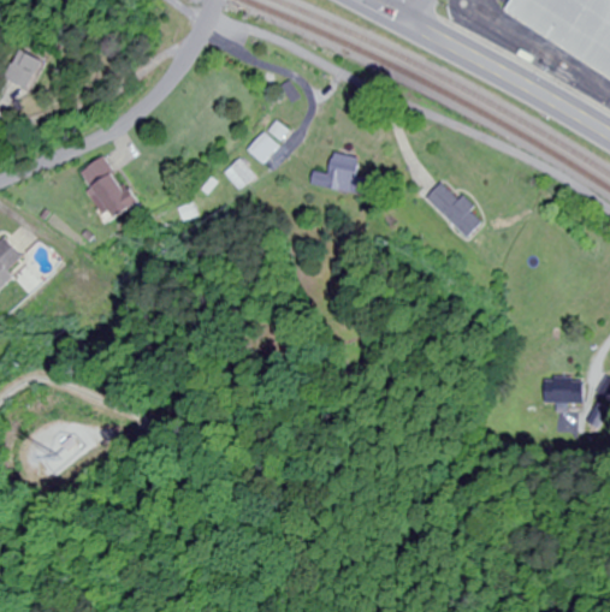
[(609,81),(507,15),(515,0),(609,0),(609,81)]
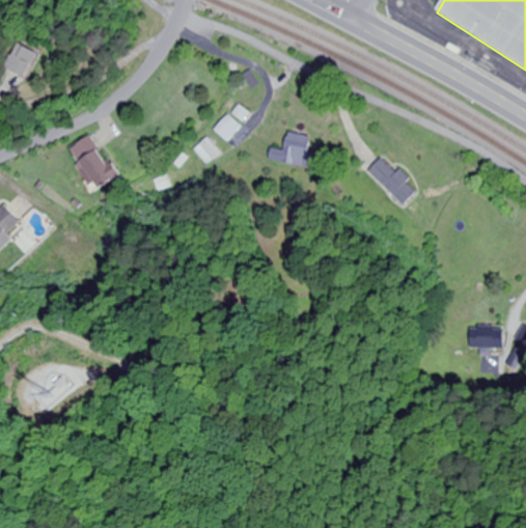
[(32,79),(50,54),(31,42),(15,66),(32,79)]
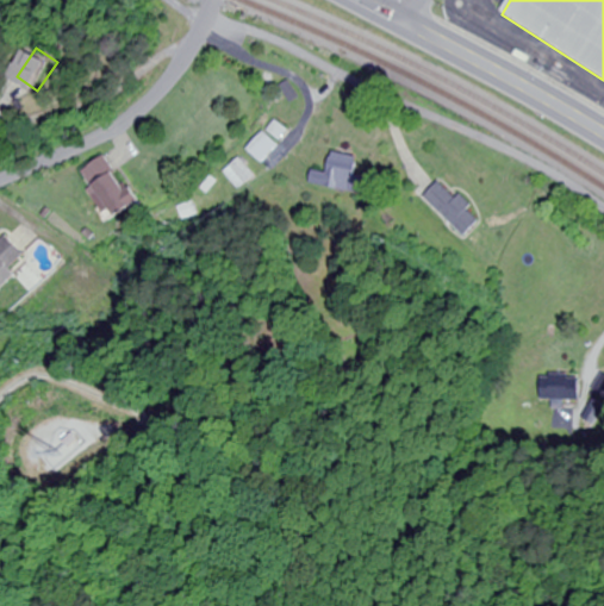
[(243,147),(257,161),(274,142),(259,129),(243,147)]
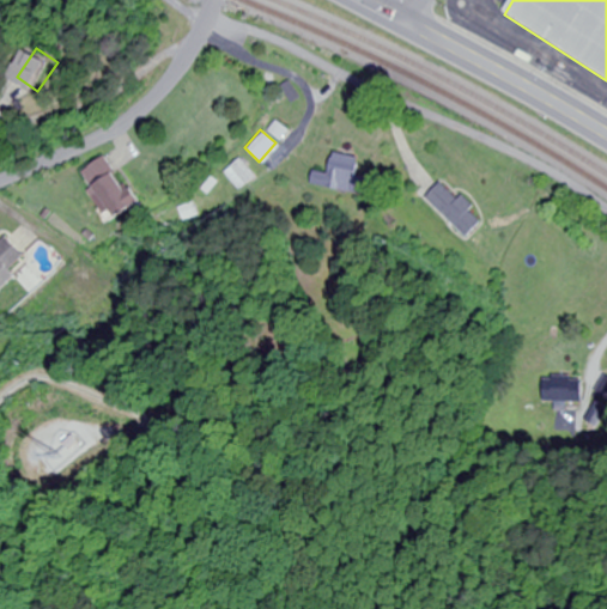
[(359,193),(362,176),(353,174),(357,156),(329,150),(326,171),(309,169),(307,183),(359,193)]
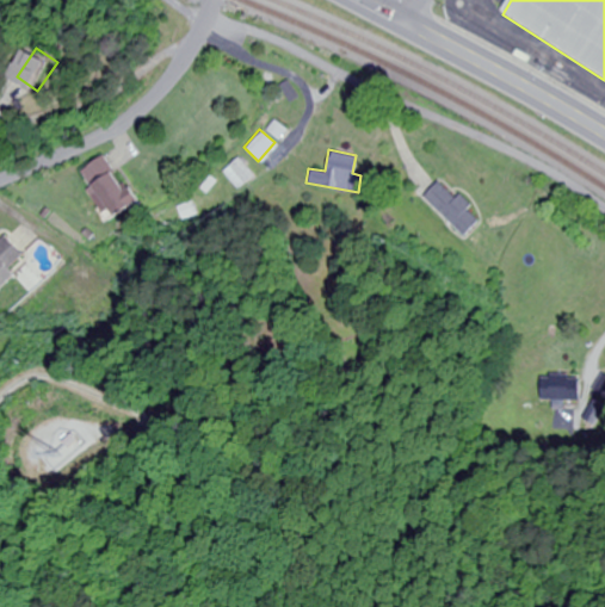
[(115,216),(137,199),(104,154),(81,171),(115,216)]
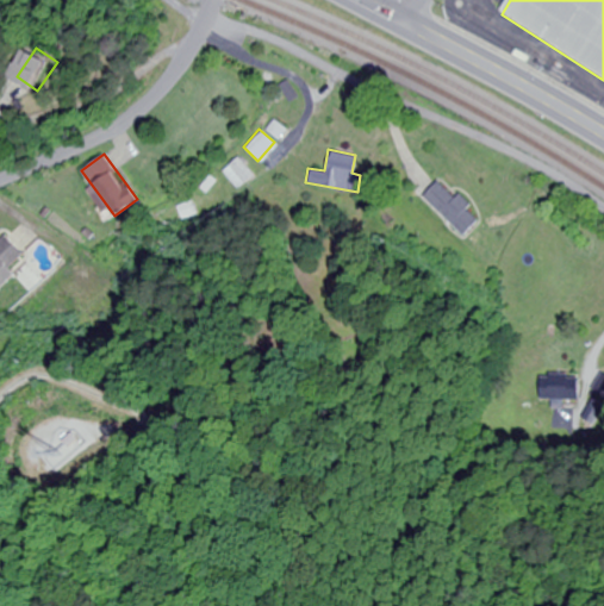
[(220,170),(236,185),(249,172),(234,156),(220,170)]
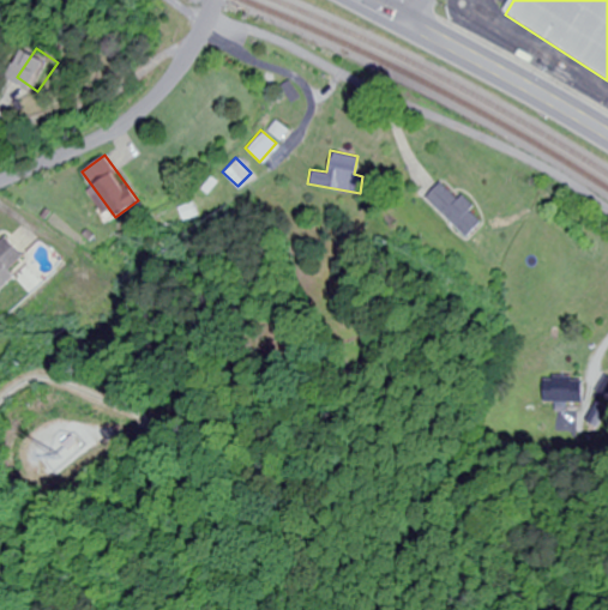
[(479,219),(438,177),(420,195),(462,237),(479,219)]
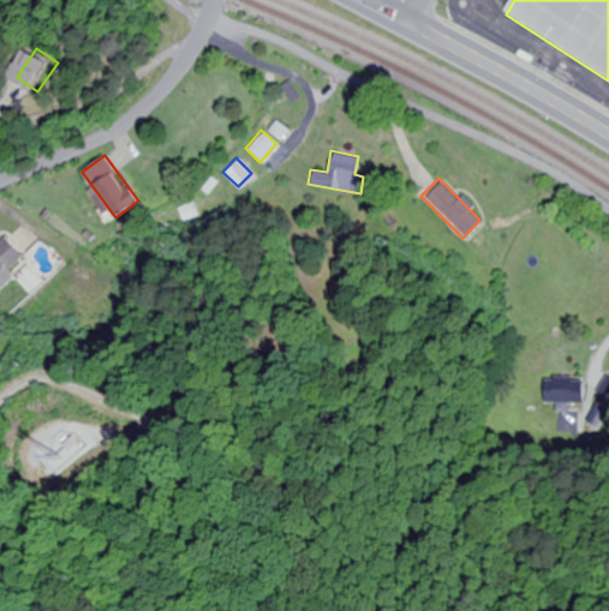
[(0,276),(24,257),(4,233),(0,235),(0,276)]
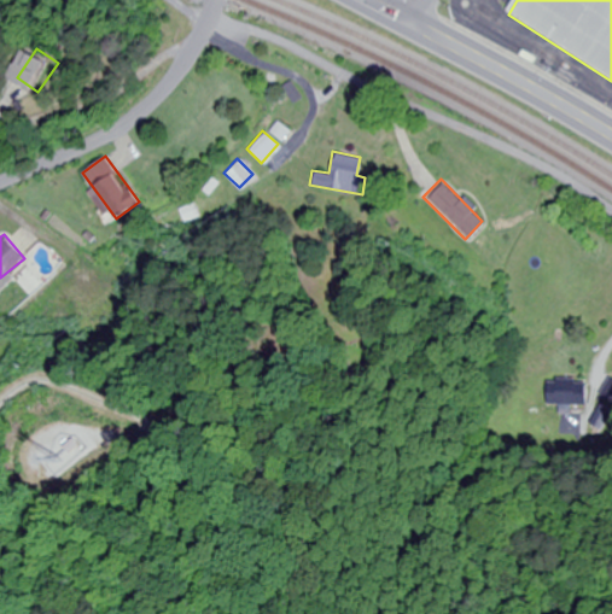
[(583,376),(543,376),(543,403),(583,403),(583,376)]
